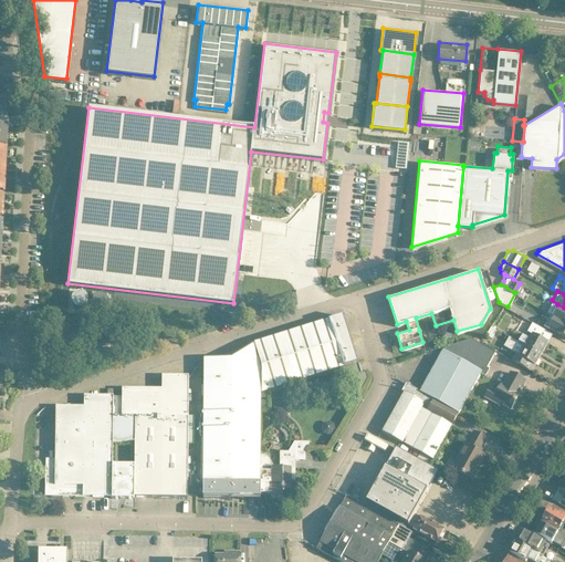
[(554,310),(563,314),(561,319),(564,321),(564,308),(557,304),(554,310)]
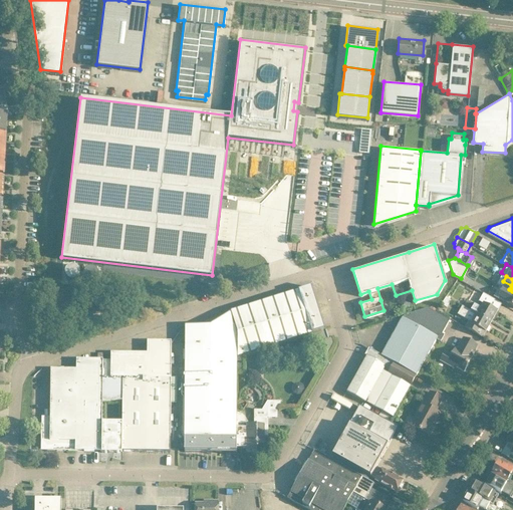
[(220,451),(225,451),(236,451),(236,446),(246,446),(246,450),(256,450),(256,440),(263,440),(263,433),(267,433),(267,415),(276,416),(277,408),(275,407),(280,399),(266,398),(261,407),(253,407),(253,415),(253,422),(246,422),(246,418),(244,415),(243,413),(241,412),(238,411),(236,410),(235,410),(236,363),(245,363),(245,351),(323,327),(310,283),(230,309),(210,323),(185,322),(184,449),(210,449),(210,451),(220,451)]
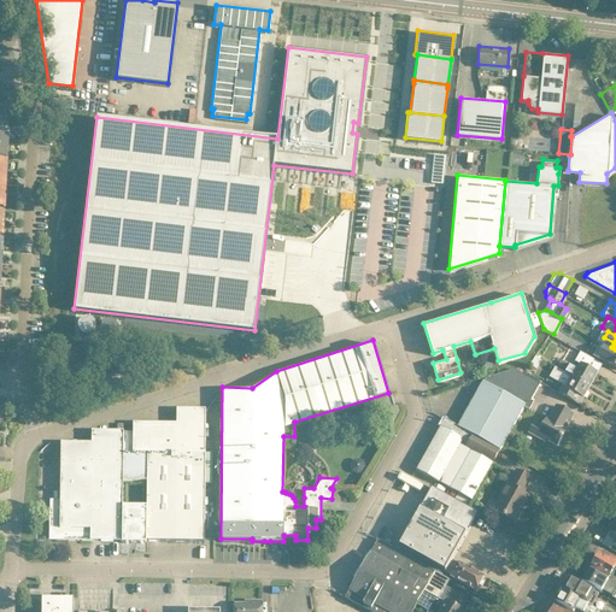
[(615,349),(611,347),(598,340),(592,352),(603,359),(604,357),(615,363),(615,349)]
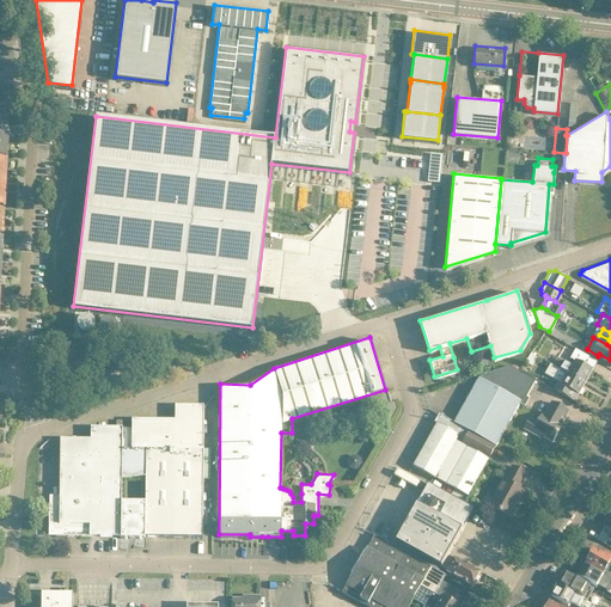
[(545,359),(549,361),(551,362),(553,361),(585,380),(597,359),(574,345),(569,355),(574,359),(572,363),(555,355),(550,351),(545,359)]
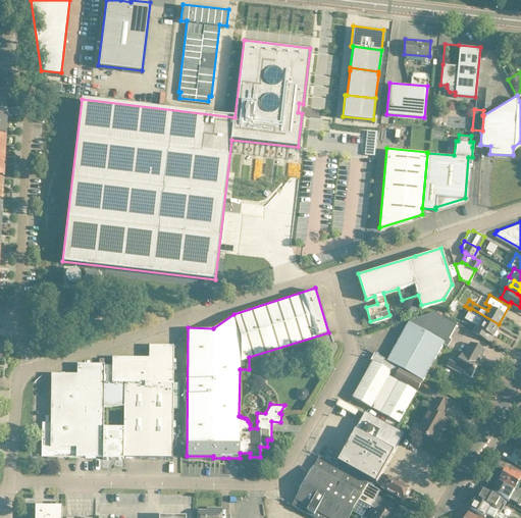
[(470,309),(468,308),(463,316),(475,323),(472,329),(479,333),(487,339),(490,333),(492,334),(499,324),(471,308),(470,309)]
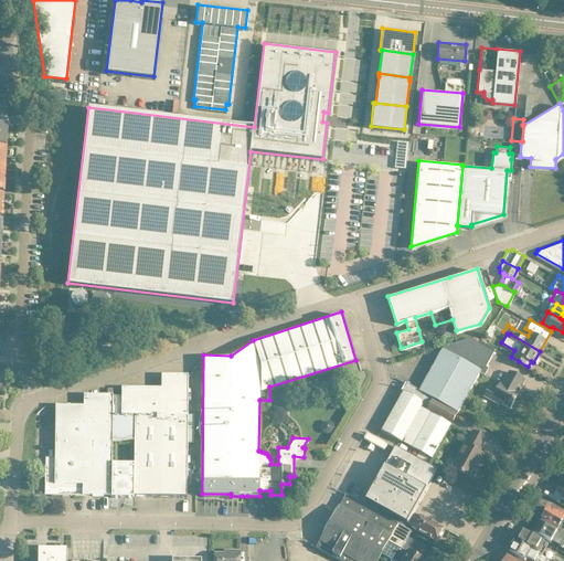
[(469,336),(443,343),(418,388),(457,410),(479,370),(481,371),(493,349),(469,336)]
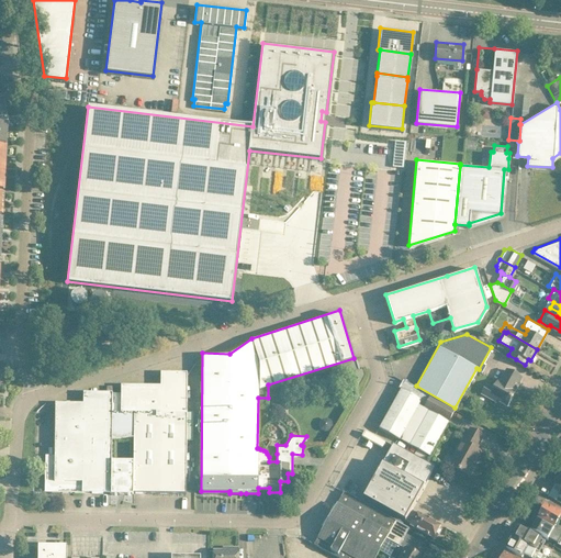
[(435,343),(433,336),(423,339),(425,346),(435,343)]
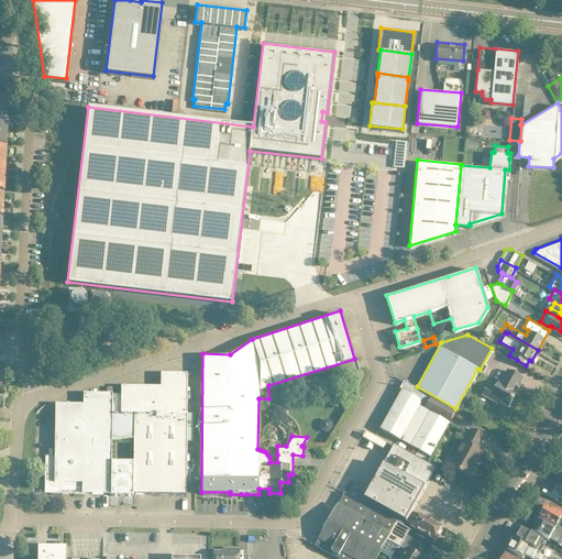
[(517,384),(521,375),(507,368),(499,381),(497,380),(493,387),(486,383),(482,392),(497,401),(498,398),(507,404),(515,390),(514,388),(517,383),(517,384)]
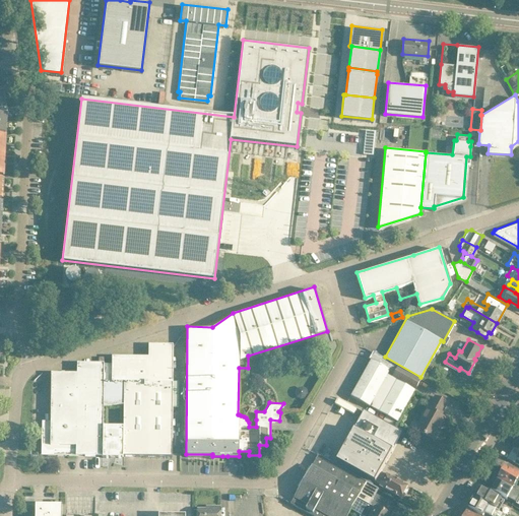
[(122,402),(123,424),(110,424),(109,455),(110,455),(111,451),(119,453),(172,454),(173,342),(148,342),(148,355),(112,353),(112,361),(110,361),(110,385),(110,402),(122,402)]
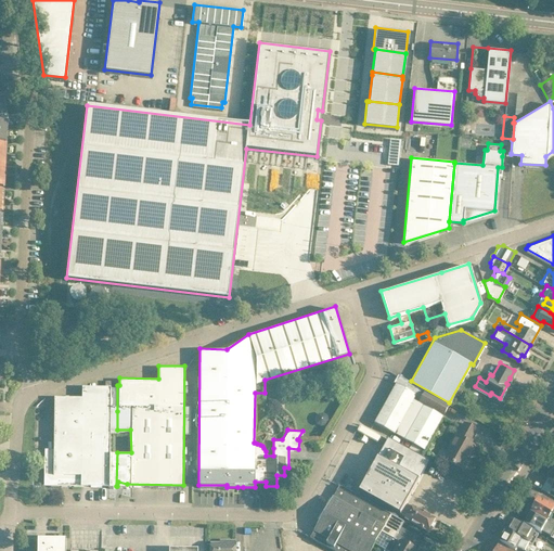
[(374,420),(383,425),(423,448),(435,427),(446,409),(449,402),(411,381),(398,373),(394,381),(395,382),(374,420)]
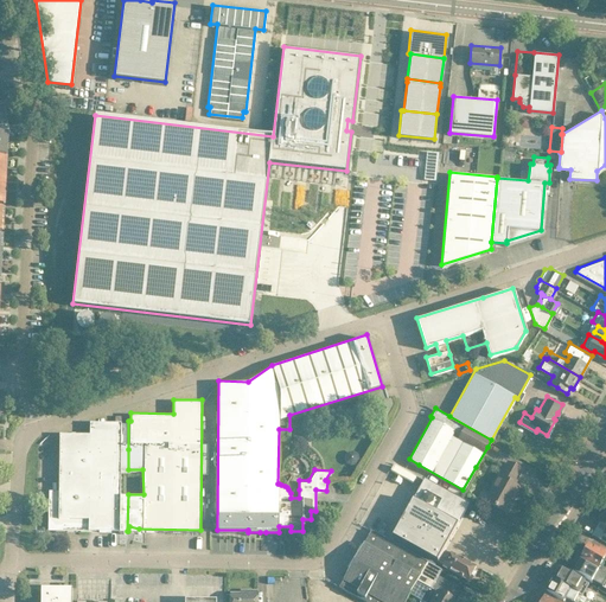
[(119,494),(119,469),(128,469),(128,449),(128,421),(89,421),(89,433),(59,431),(58,488),(49,488),(48,527),(119,529),(119,530),(127,531),(128,494),(119,494)]
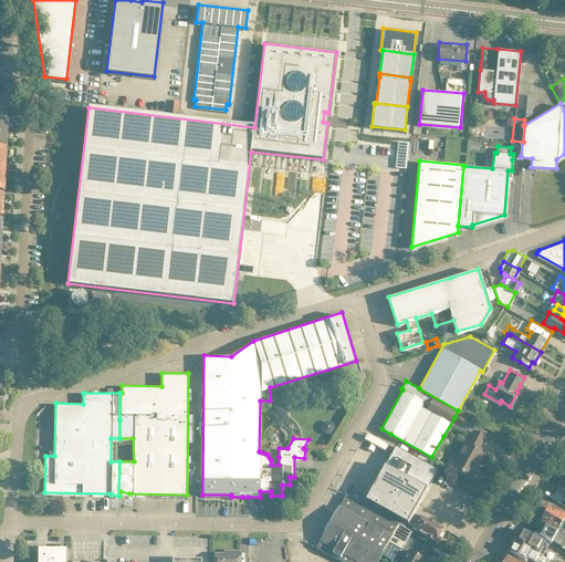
[(479,449),(487,436),(472,428),(452,466),(471,477),(484,453),(479,449)]
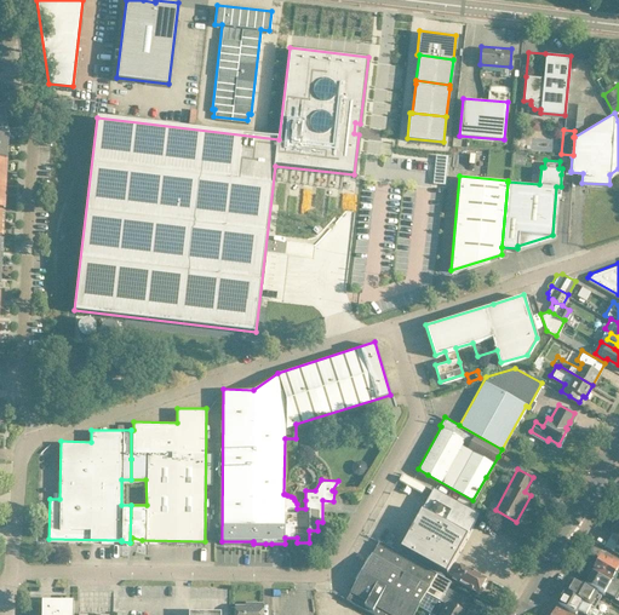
[(401,546),(446,572),(468,534),(422,509),(401,546)]
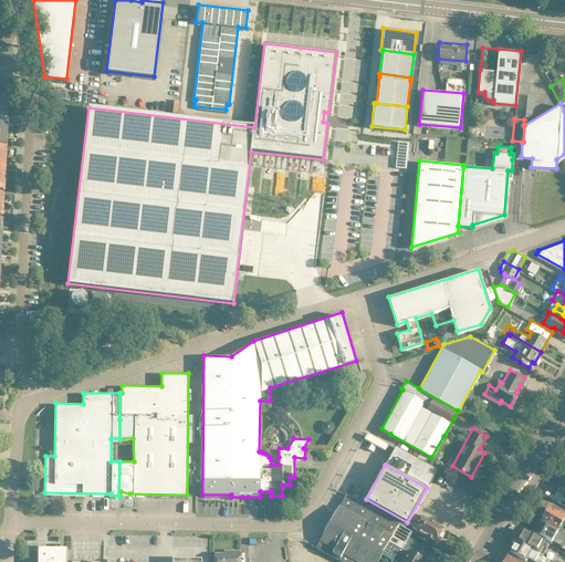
[(345,492),(315,547),(343,561),(344,561),(375,561),(382,552),(380,551),(388,539),(398,522),(345,492)]
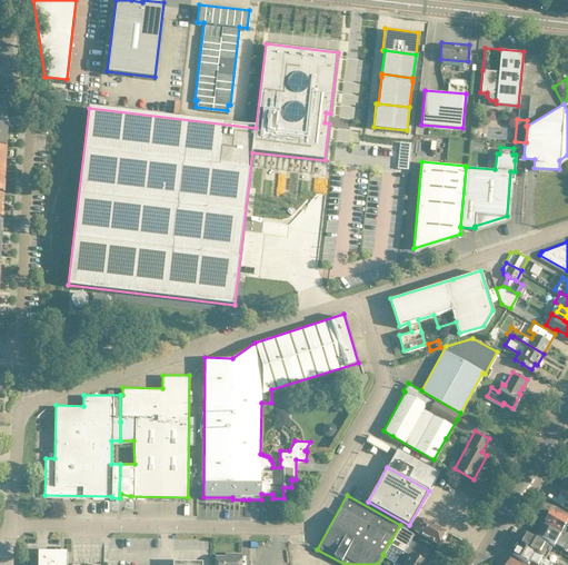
[(550,509),(544,522),(560,531),(565,523),(567,525),(567,514),(561,512),(560,514),(550,509)]
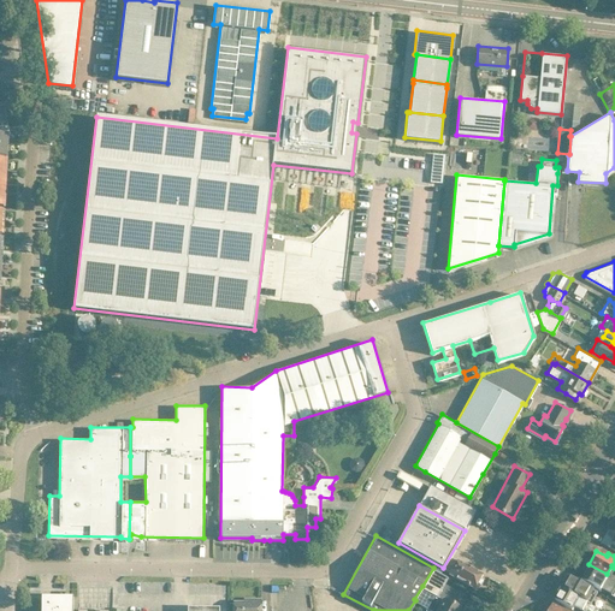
[(482,573),(472,567),(456,558),(448,571),(474,587),(477,583),(479,583),(482,579),(480,576),(482,573)]
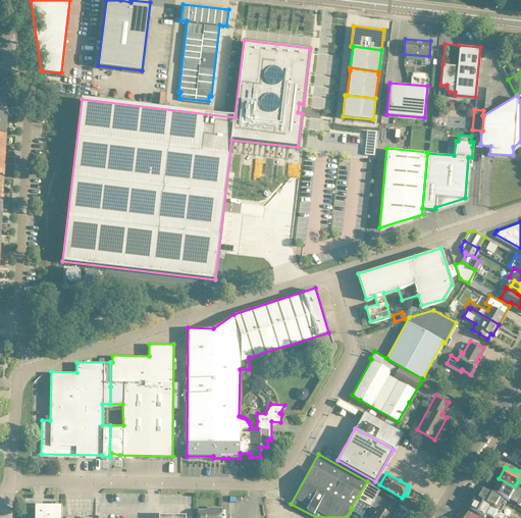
[(493,487),(492,490),(502,496),(507,498),(508,499),(520,505),(520,493),(498,480),(493,487)]
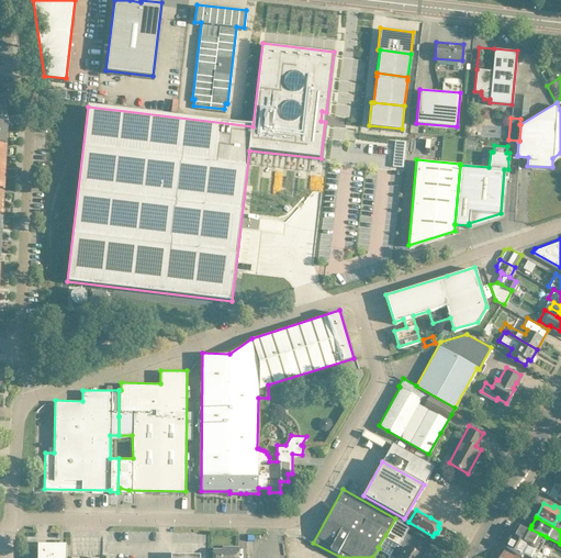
[(538,550),(545,539),(517,524),(512,535),(538,550)]
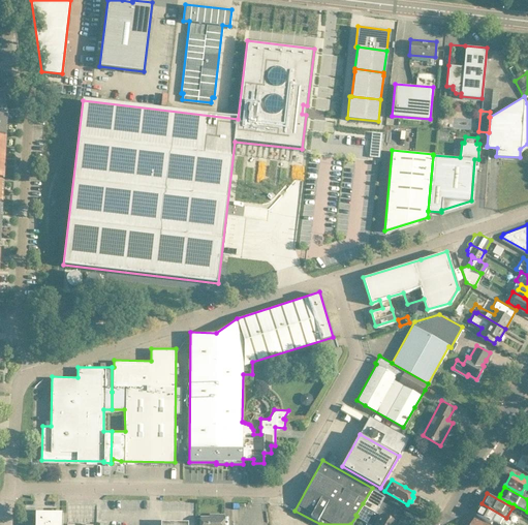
[(363,503),(355,515),(356,516),(373,524),(395,524),(397,522),(380,513),(380,514),(374,511),(363,503)]
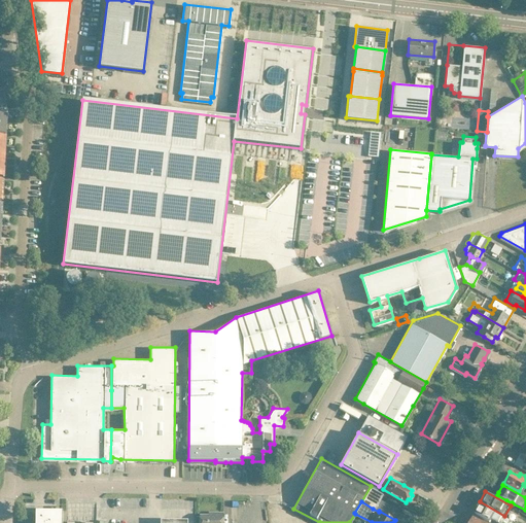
[(474,512),(488,520),(490,516),(500,521),(501,519),(507,522),(509,522),(511,519),(504,516),(480,501),(474,512)]
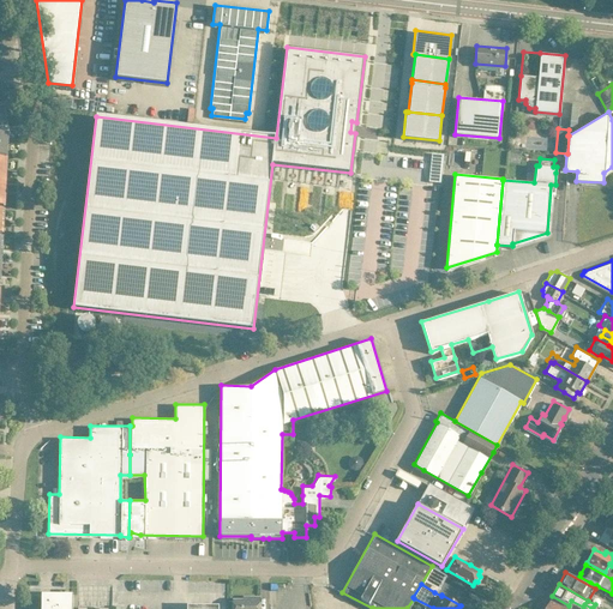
[(42,608),(217,608),(218,604),(187,604),(186,608),(71,608),(71,595),(42,594),(42,608)]
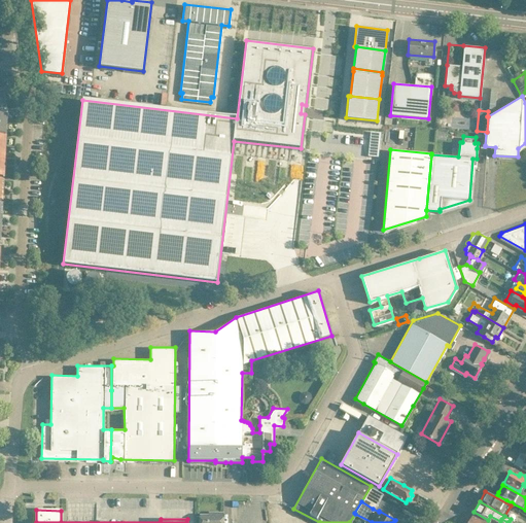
[(200,514),(199,522),(221,522),(222,511),(214,511),(214,514),(200,514)]
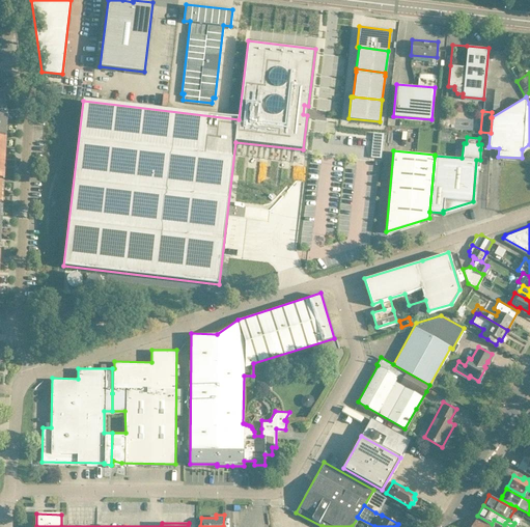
[(490,526),(492,526),(476,518),(470,526),(490,526)]
